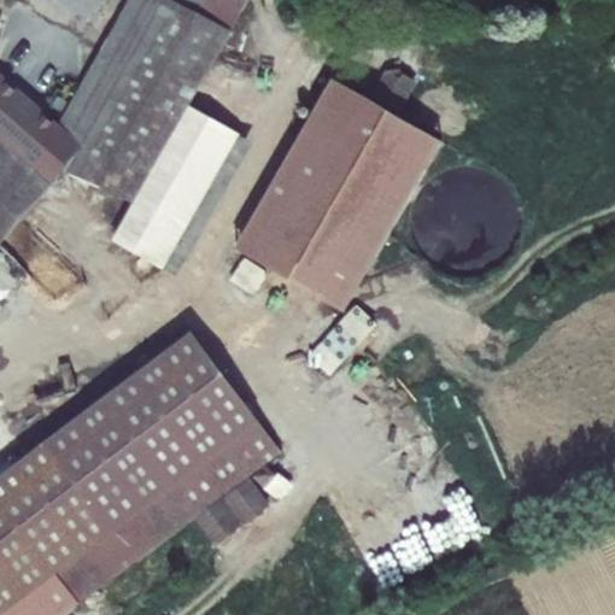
[(0,138),(50,182),(60,169),(82,145),(58,123),(0,72),(0,3),(3,0),(0,0),(0,138)]
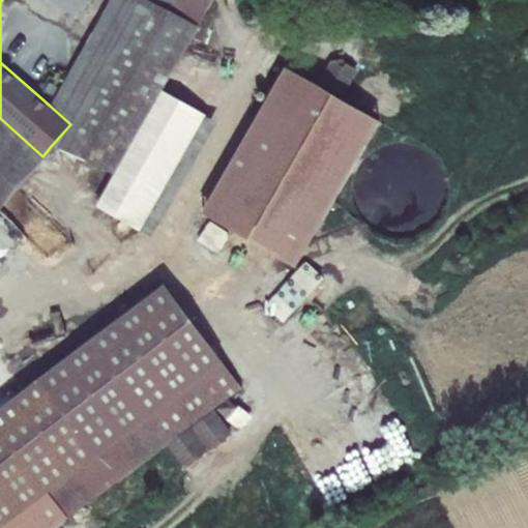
[(198,25),(148,0),(110,0),(50,106),(70,124),(52,145),(112,174),(95,205),(139,230),(140,229),(205,114),(163,89),(198,25)]
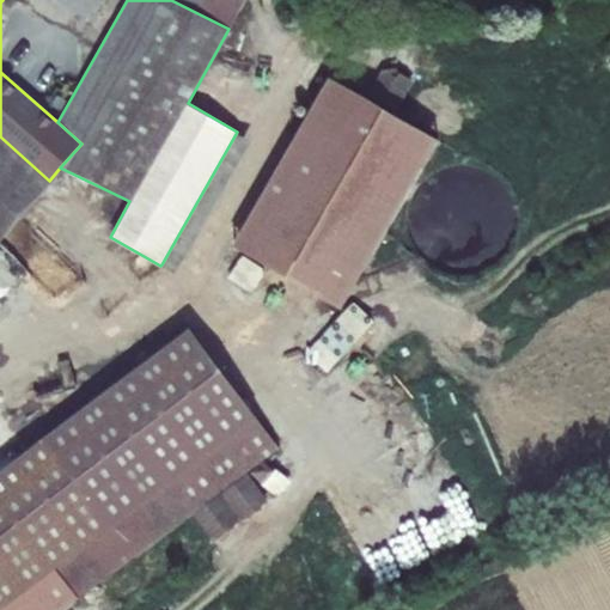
[(171,0),(229,29),(244,0),(171,0)]
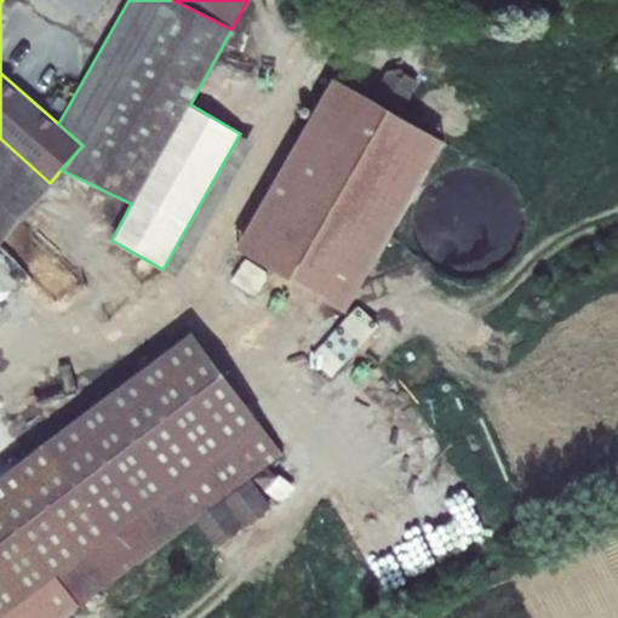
[(387,66),(368,97),(399,114),(417,80),(387,66)]
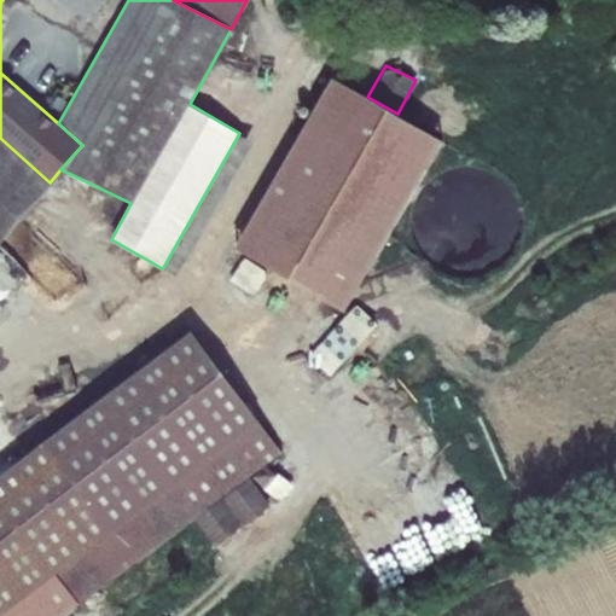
[(333,79),(234,249),(344,313),(443,139),(397,114),(367,97),(333,79)]
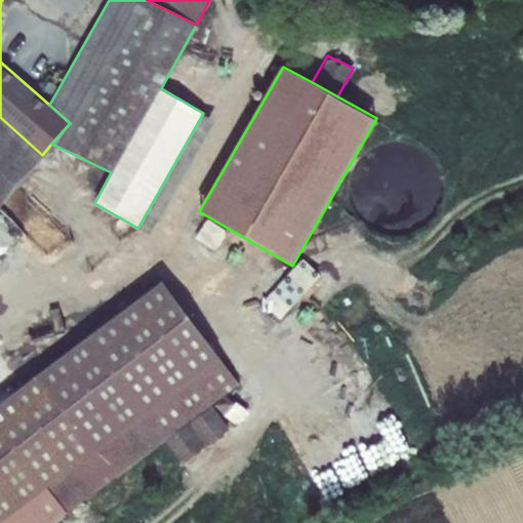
[(203,113),(138,227),(150,234),(214,120),(203,113)]
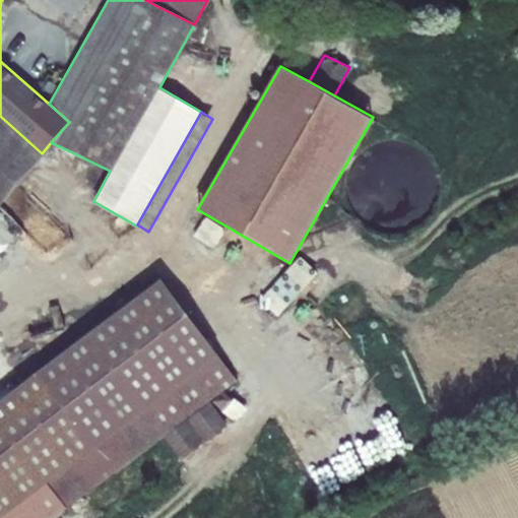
[(0,204),(42,153),(0,116),(0,204)]
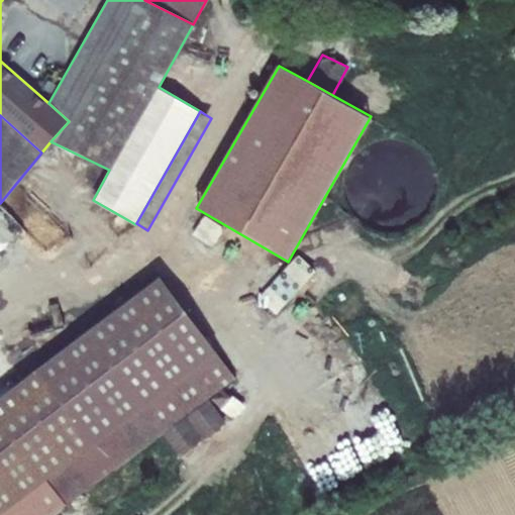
[(222,230),(201,219),(189,237),(210,249),(222,230)]
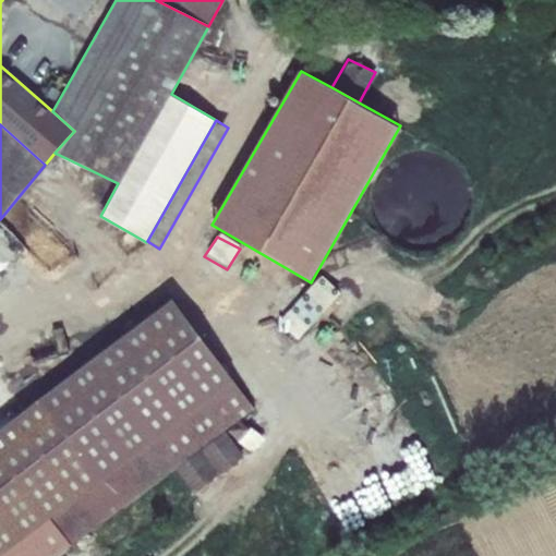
[(340,293),(321,275),(275,326),(293,343),(340,293)]
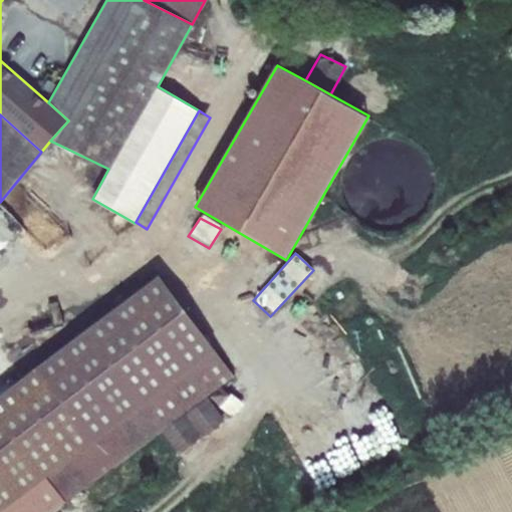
[(232,374),(158,276),(0,395),(0,511),(51,511),(160,430),(205,395),(232,374)]
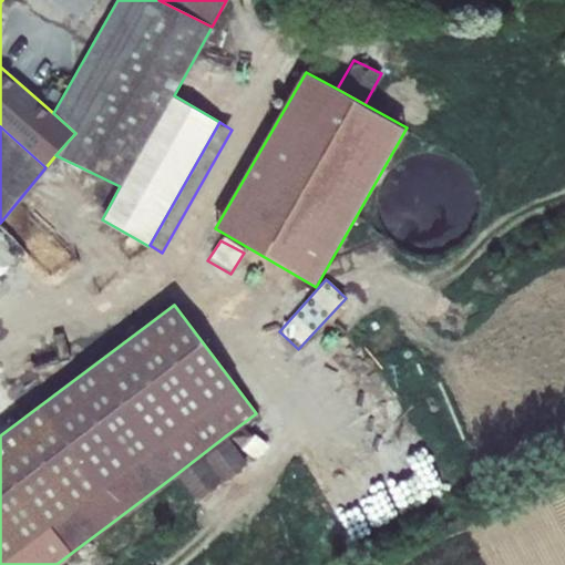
[(226,435),(176,474),(196,502),(247,462),(226,435)]
